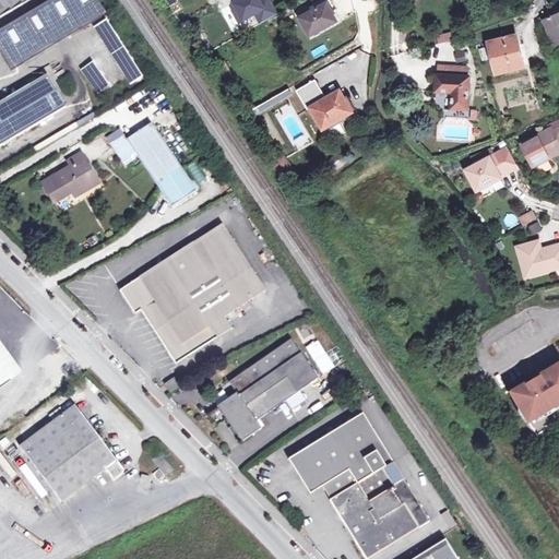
[(0,0),(0,18),(30,0),(0,0)]
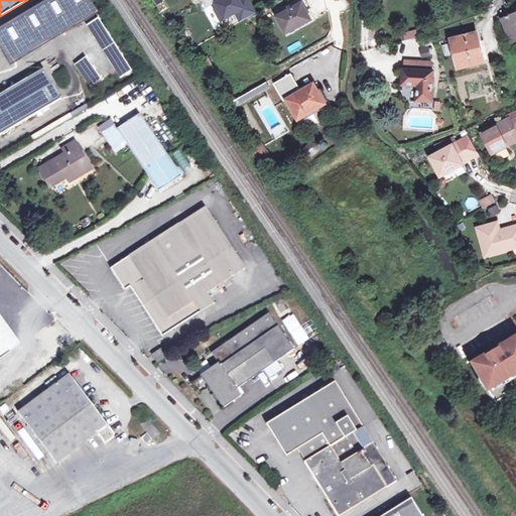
[(0,42),(12,63),(23,57),(23,55),(95,12),(87,0),(44,0),(0,26),(0,42)]
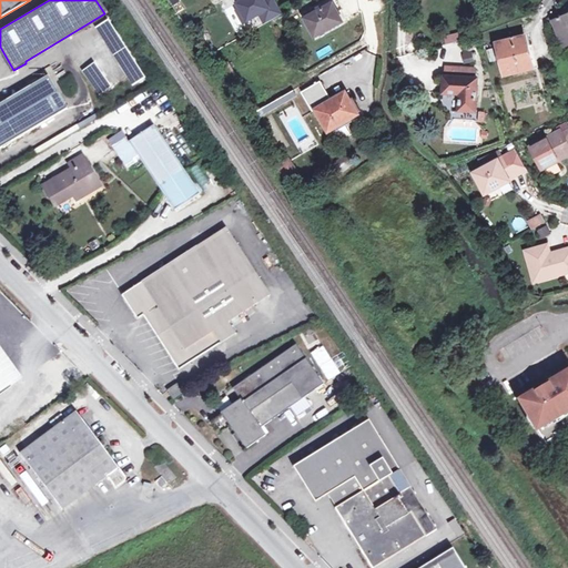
[(243,0),(239,3),(242,8),(239,10),(245,22),(260,13),(265,23),(283,12),(275,0),(243,0)]
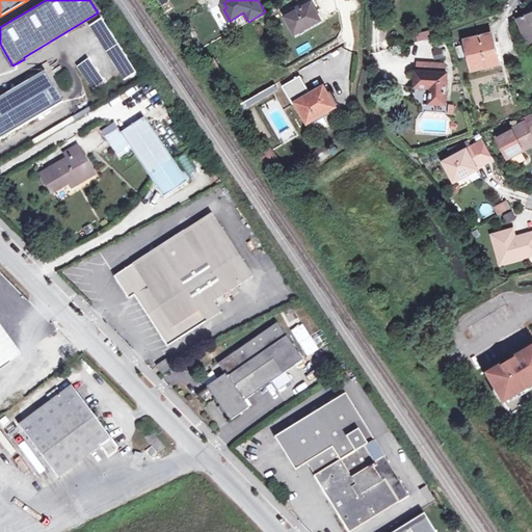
[(361,0),(348,0),(352,15),(364,11),(361,0)]
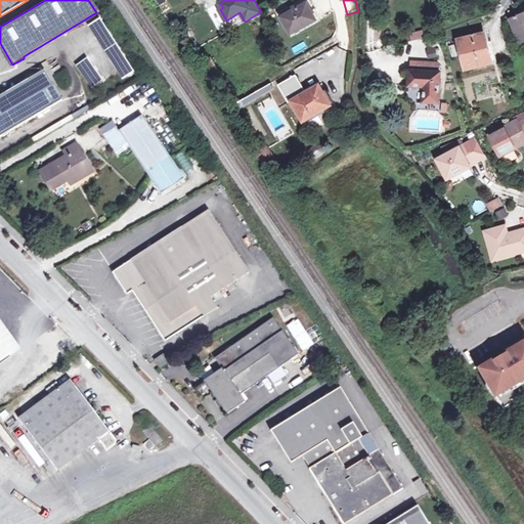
[(292,6),(280,13),(291,33),(317,18),(307,2),(293,10),(292,6)]
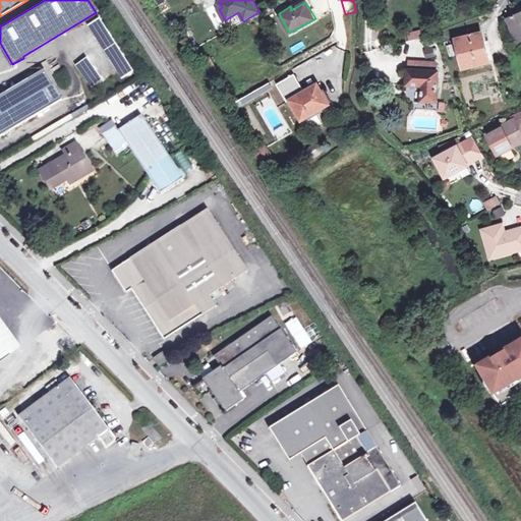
[(520,13),(509,19),(519,45),(520,44),(520,13)]
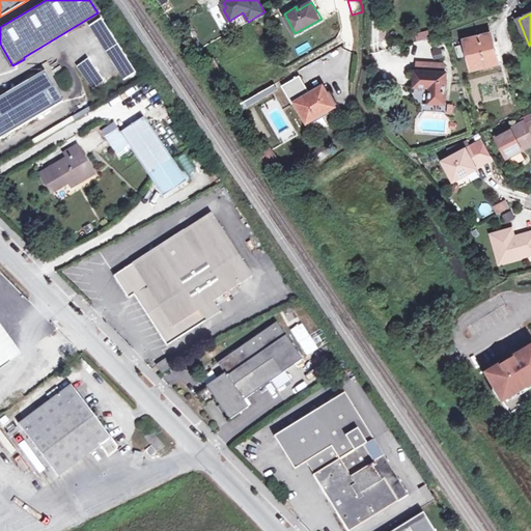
[(430,31),(415,33),(416,40),(431,38),(430,31)]
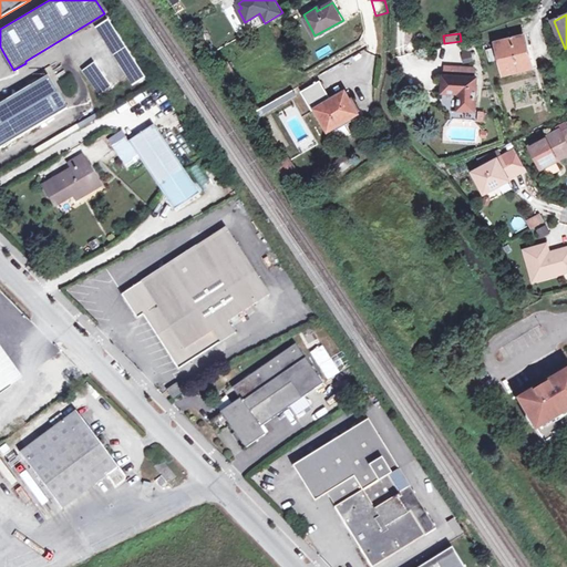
[(525,37),(496,43),(504,74),(533,68),(525,37)]
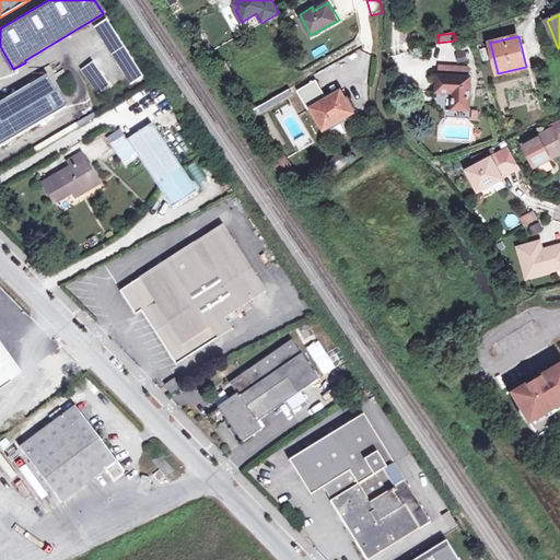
[(226,61),(217,68),(225,81),(235,74),(226,61)]
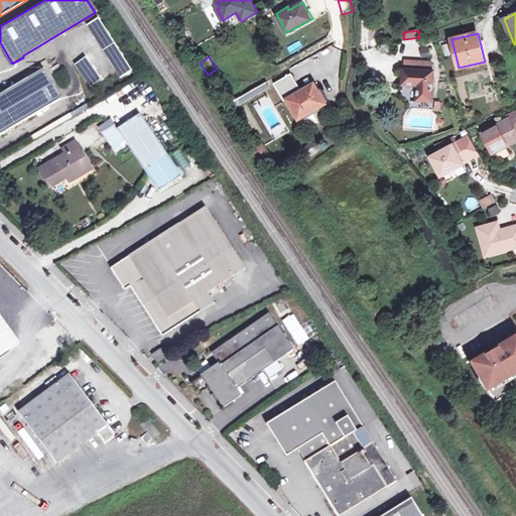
[(404,69),(432,70),(432,61),(404,59),(404,69)]
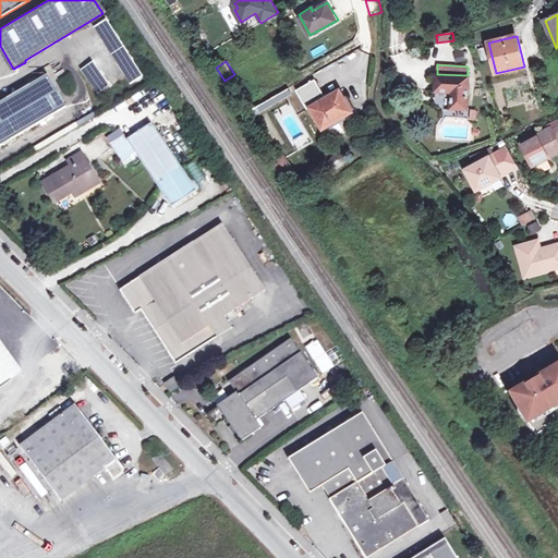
[(47,74),(0,101),(0,144),(65,106),(47,74)]
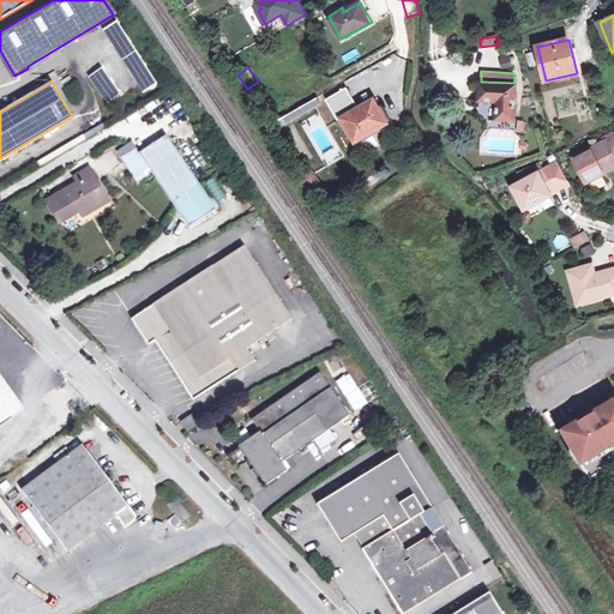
[(515,83),(481,82),(480,101),(499,102),(498,119),(516,120),(517,84),(515,83)]
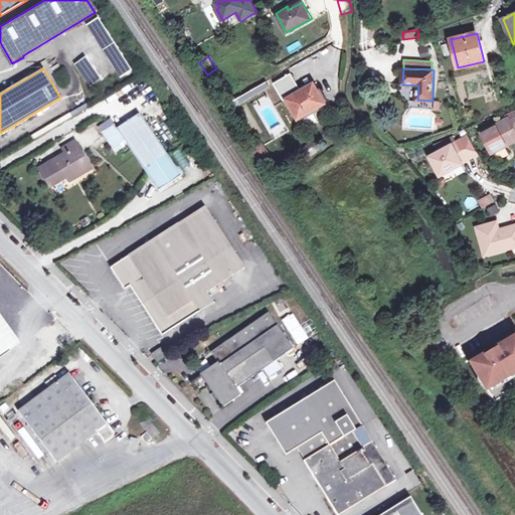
[(283,101),(286,99),(301,91),(290,73),(273,83),(283,101)]
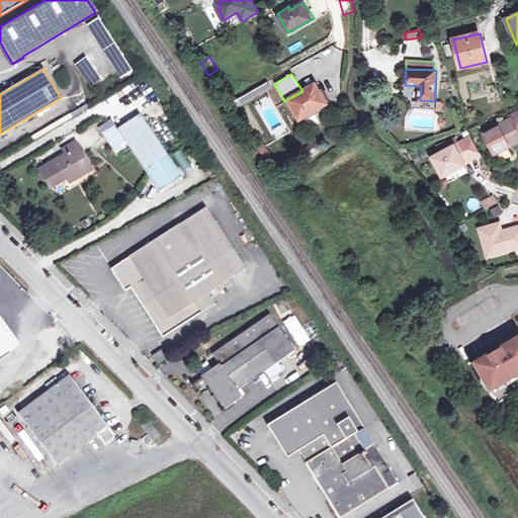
[(303,91),(287,99),(300,119),(327,103),(316,84),(303,91)]
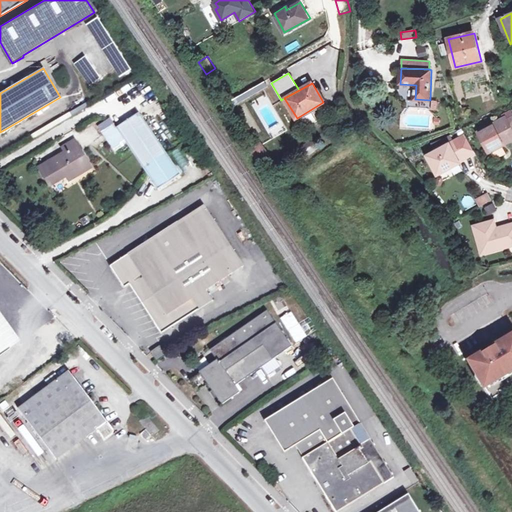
[(462,105),(456,107),(459,117),(465,115),(462,105)]
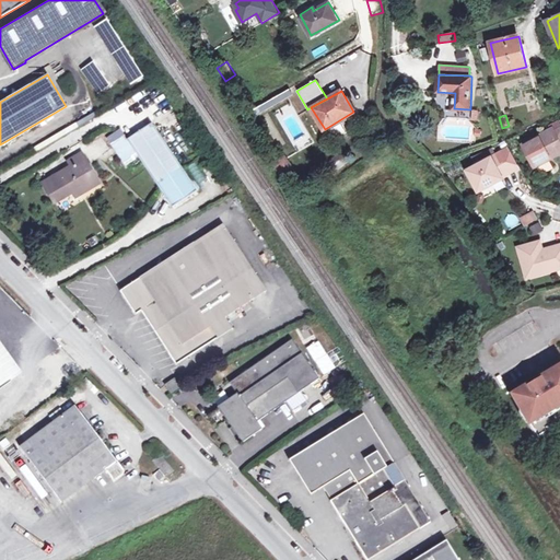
[(72,119),(32,143),(34,147),(74,123),(72,119)]
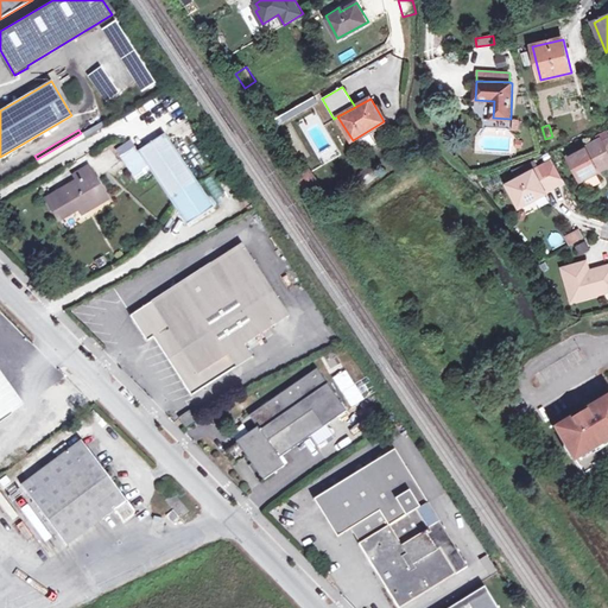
[(134,146),(120,156),(133,176),(147,166),(187,226),(214,207),(165,134),(138,152),(134,146)]
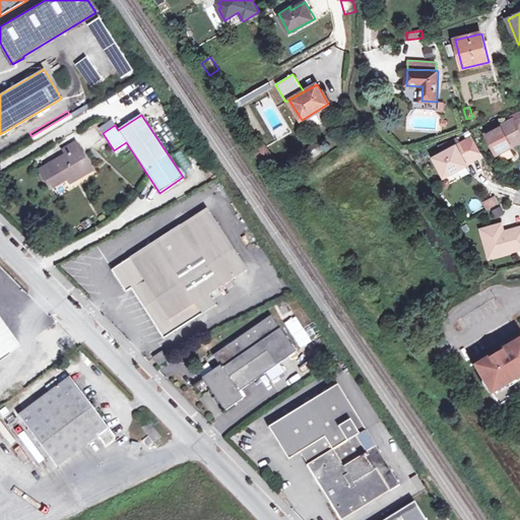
[(513,120),(488,134),(497,153),(499,152),(510,146),(519,140),(519,120),(515,122),(513,120)]
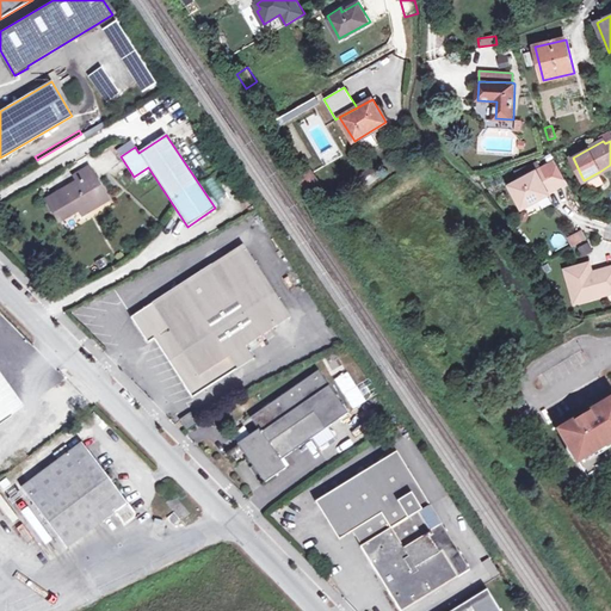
[(69,186),(47,199),(59,222),(79,210),(87,205),(91,210),(109,201),(90,167),(75,176),(79,184),(72,189),(69,186)]
